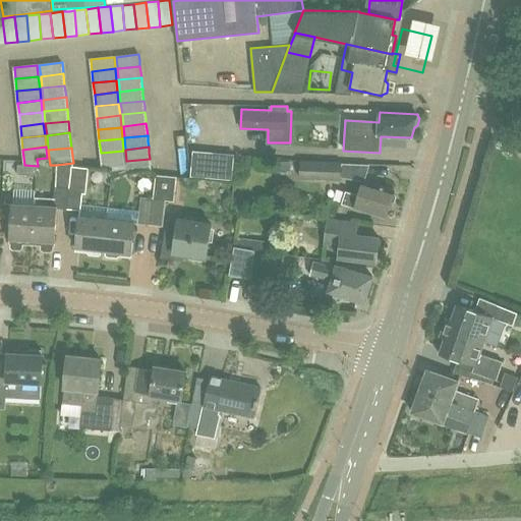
[(123,151),(101,153),(102,168),(112,167),(125,165),(123,151)]
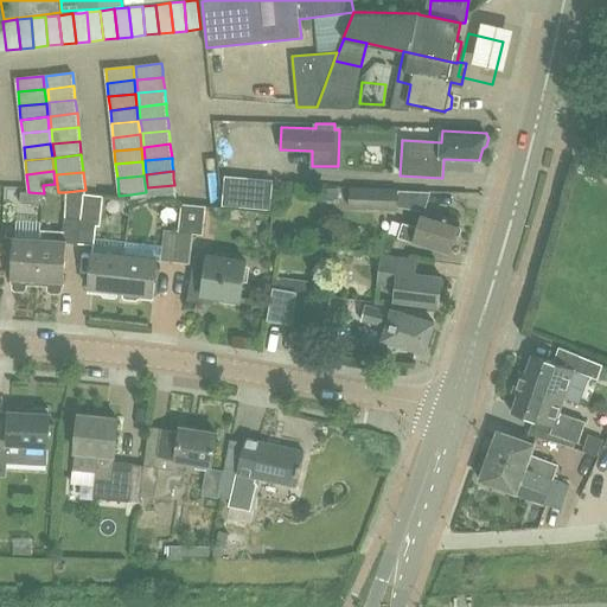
[(225,176),(223,205),(247,206),(249,178),(225,176)]
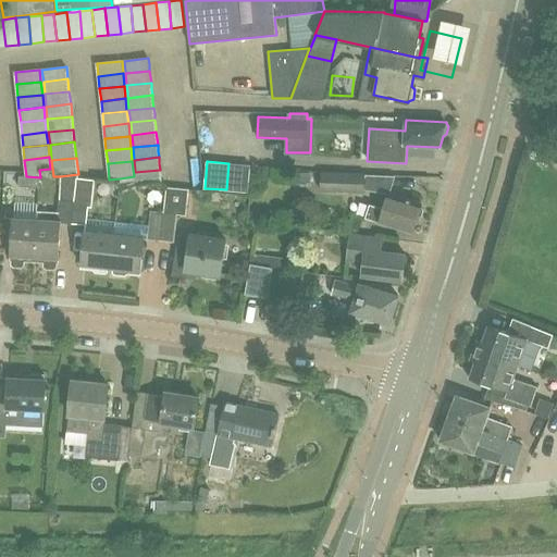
[(160,170),(135,172),(136,176),(137,184),(161,182),(161,175),(160,170)]
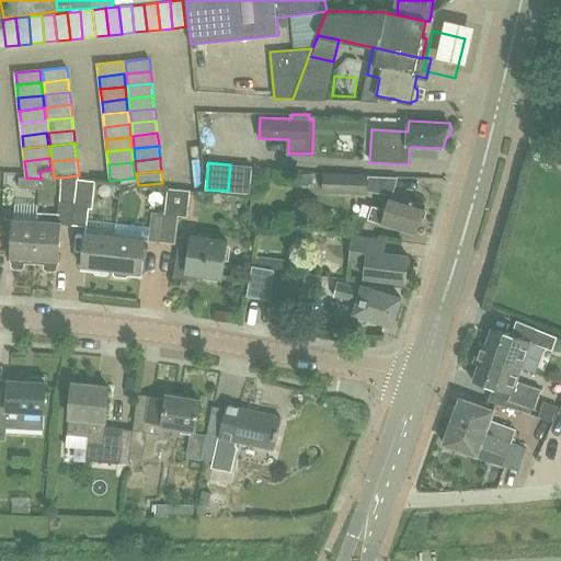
[(323,172),(322,192),(367,194),(368,174),(323,172)]
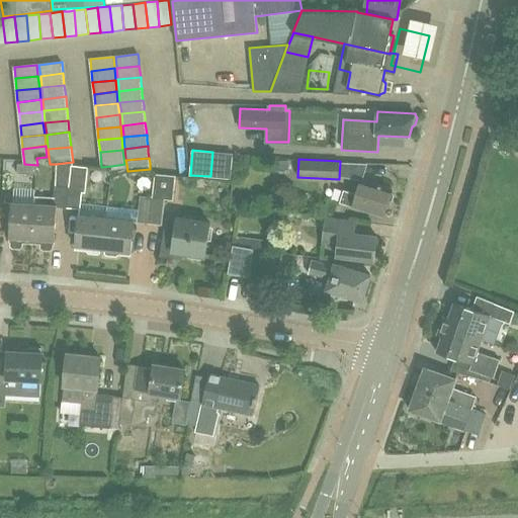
[(18,163),(17,173),(36,174),(37,165),(24,164),(18,163)]
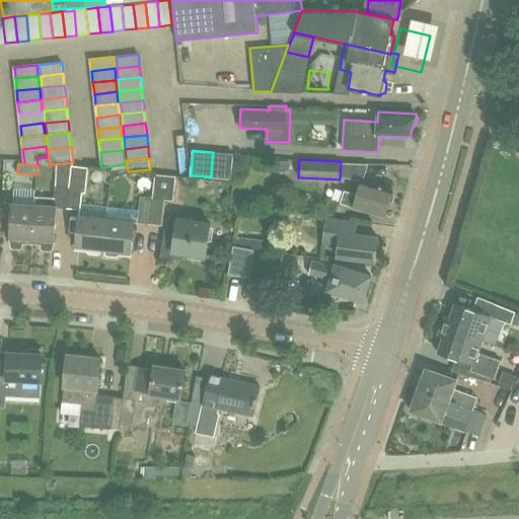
[(69,192),(85,193),(88,167),(72,165),(70,186),(69,187),(69,192)]
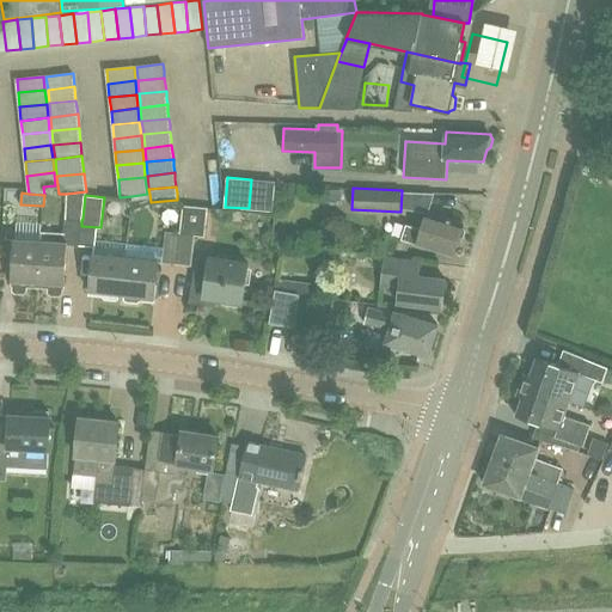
[(183,206),(177,262),(191,264),(195,236),(204,237),(208,208),(183,206)]
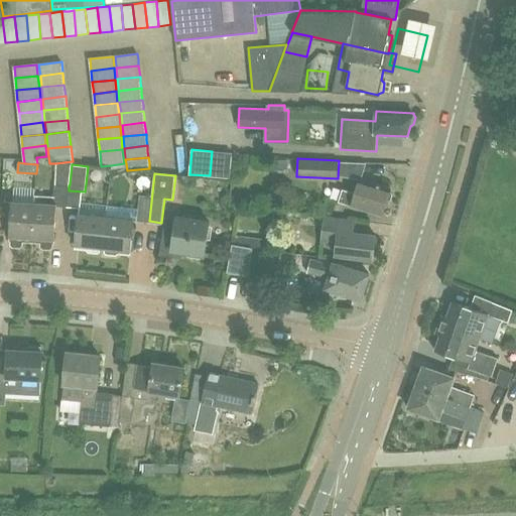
[(343,188),(339,202),(382,215),(390,187),(359,179),(355,192),(343,188)]
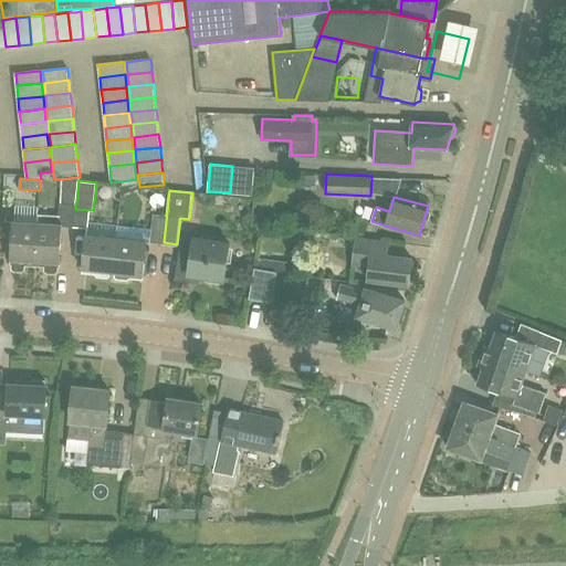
[(62,227),(73,227),(75,209),(75,203),(76,202),(60,202),(59,223),(39,222),(35,266),(44,266),(44,271),(48,273),(55,274),(59,271),(59,268),(60,268),(62,227)]
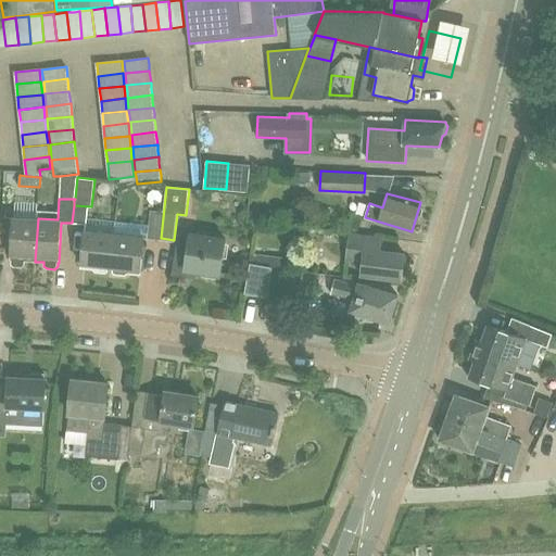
[(151,211),(148,237),(161,238),(163,212),(151,211)]
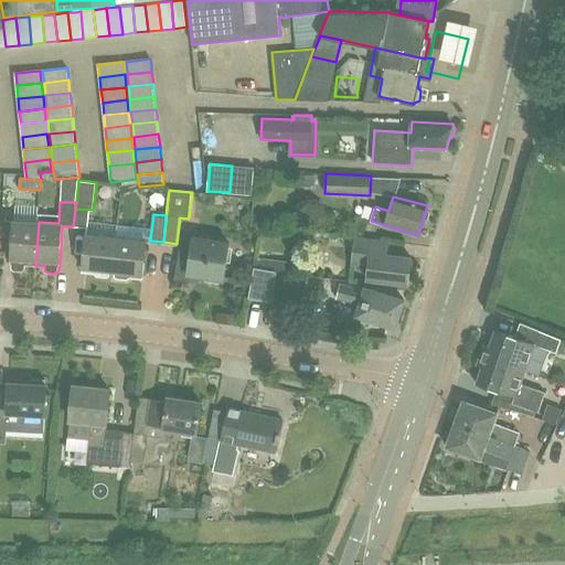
[(25,269),(25,265),(35,266),(39,222),(13,220),(10,264),(11,264),(11,268),(14,272),(22,272),(25,269)]
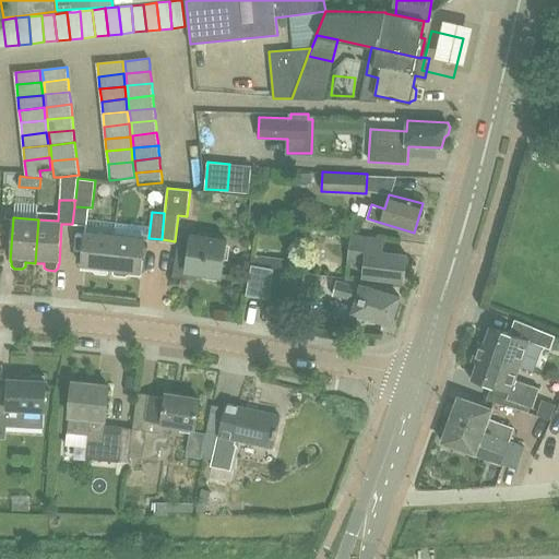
[(115,235),(85,232),(82,265),(95,266),(94,272),(96,274),(106,275),(109,273),(109,269),(111,269),(115,235)]
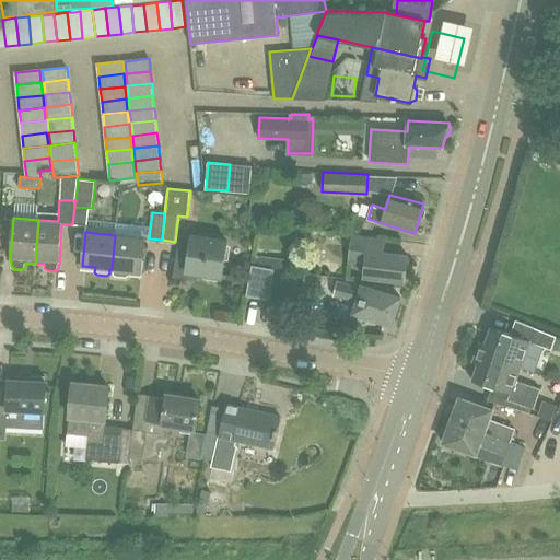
[(128,276),(129,271),(141,272),(146,238),(115,235),(112,269),(114,269),(114,273),(116,276),(126,277),(128,276)]
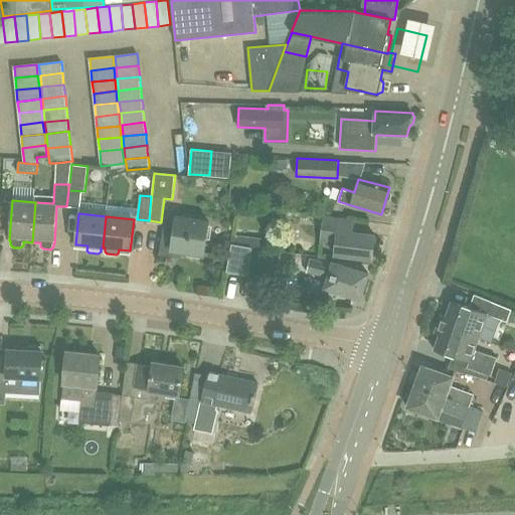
[(204,254),(209,220),(177,216),(176,218),(165,216),(160,254),(172,256),(173,250),(204,254)]
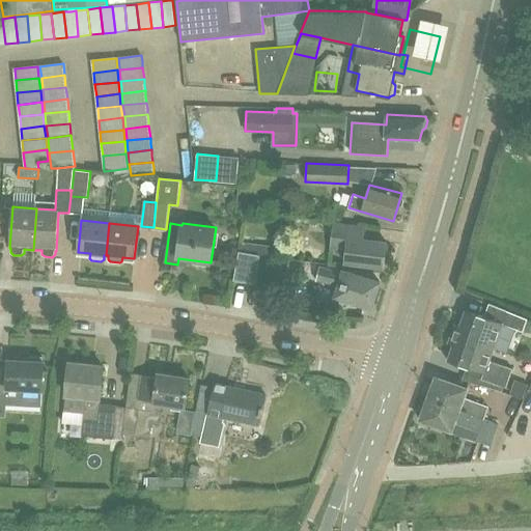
[(384,268),(387,242),(360,239),(361,226),(334,223),(331,248),(346,250),(344,262),(384,268)]
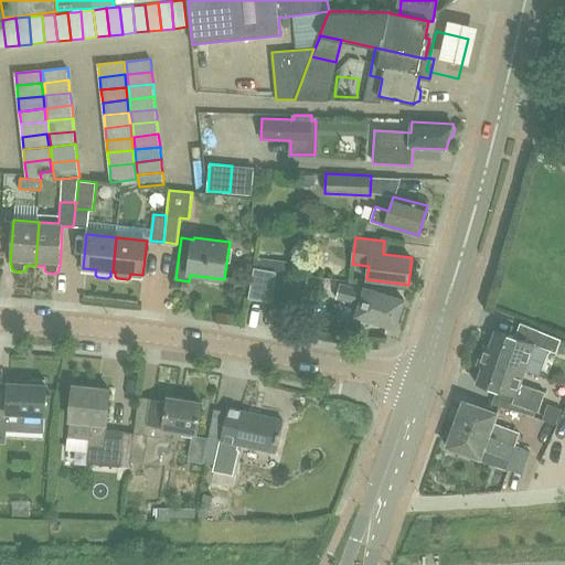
[(256,257),(255,268),(295,274),(296,263),(256,257)]
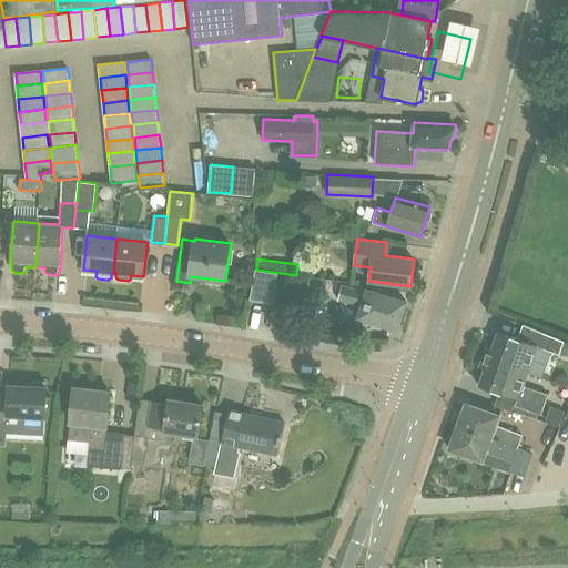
[(259,273),(253,300),(272,303),(276,276),(259,273)]
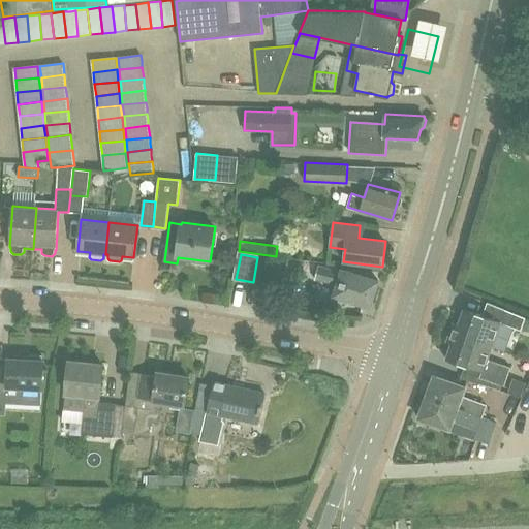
[(316,279),(333,282),(330,292),(334,293),(334,296),(370,307),(378,280),(342,270),(341,271),(319,266),(316,279)]
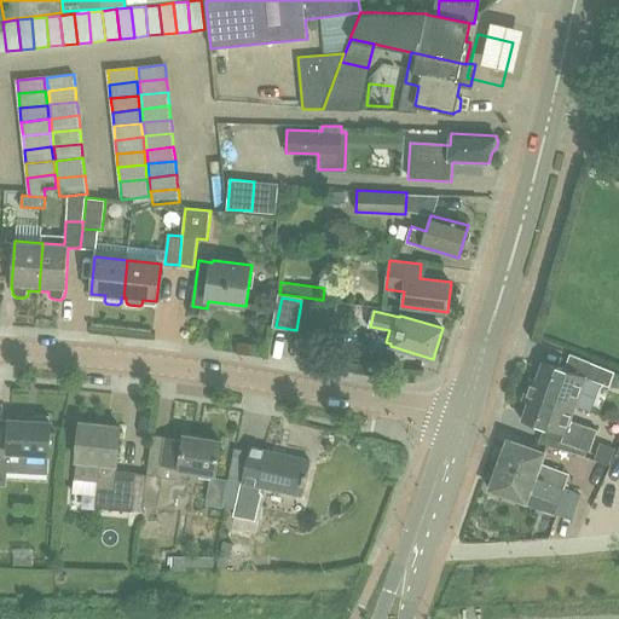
[(574,405),(585,376),(543,360),(532,389),(574,405)]
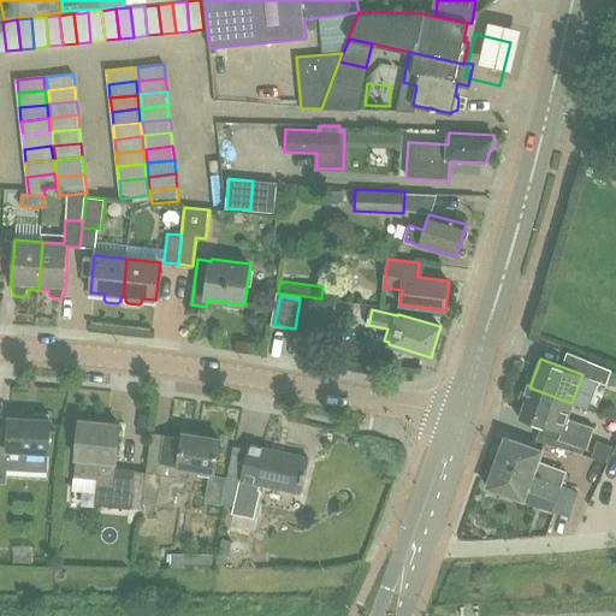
[(612,369),(588,361),(584,377),(606,385),(612,369)]
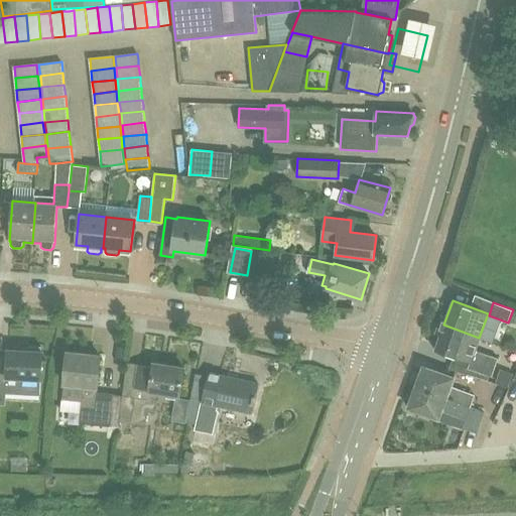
[(488,380),(489,376),(492,377),(498,358),(474,350),(479,338),(443,325),(434,350),(471,363),(467,374),(488,380)]
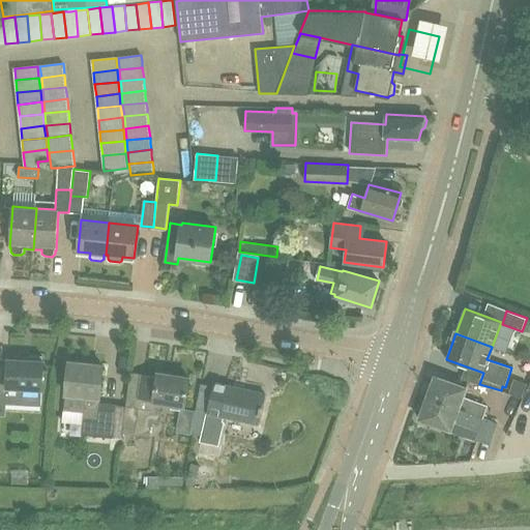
[(7,372),(0,371),(0,414),(5,415),(7,387),(42,389),(45,361),(8,359),(7,372)]
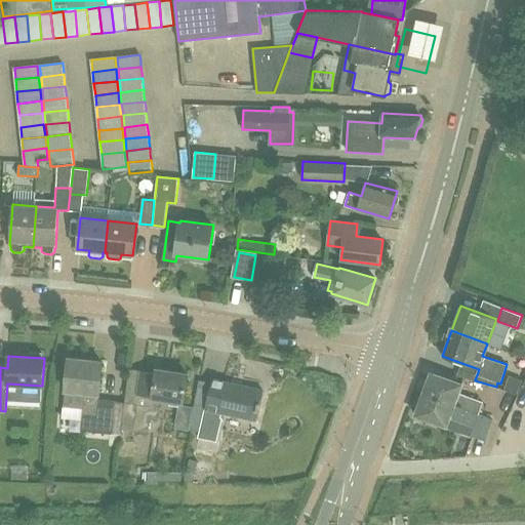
[(81,431),(118,435),(122,401),(98,399),(98,394),(99,394),(103,362),(68,359),(63,419),(82,420),(81,431)]
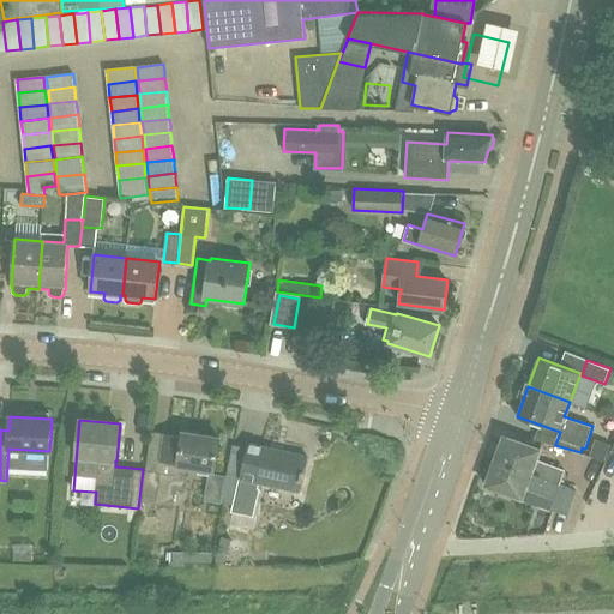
[(138,509),(142,509),(143,501),(173,506),(175,491),(184,492),(188,465),(215,470),(220,438),(182,432),(182,437),(166,434),(162,463),(169,465),(168,473),(148,470),(143,469),(138,509)]
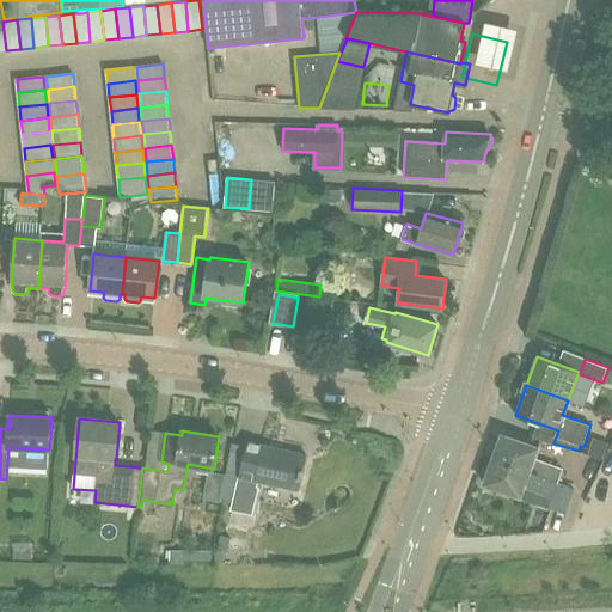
[(558,482),(563,469),(533,457),(537,447),(501,433),(491,458),(558,482)]
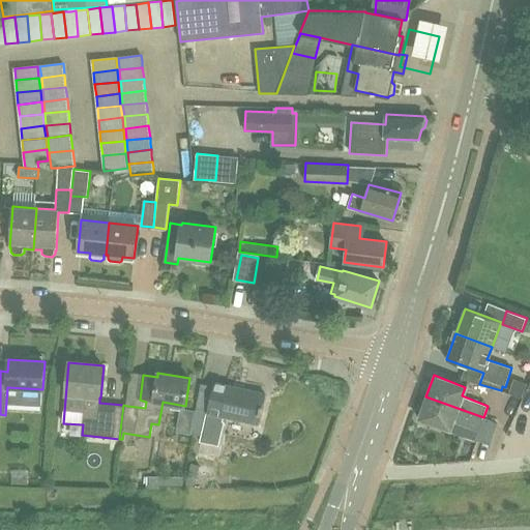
[(259,425),(266,394),(214,382),(208,406),(198,404),(190,433),(201,435),(200,441),(218,445),(224,422),(222,421),(224,417),(259,425)]
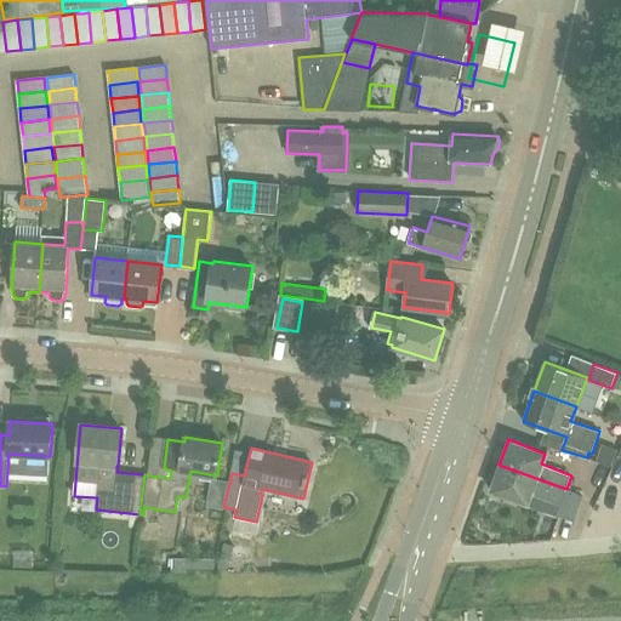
[(619,496),(620,484),(620,463),(608,461),(600,491),(619,496)]
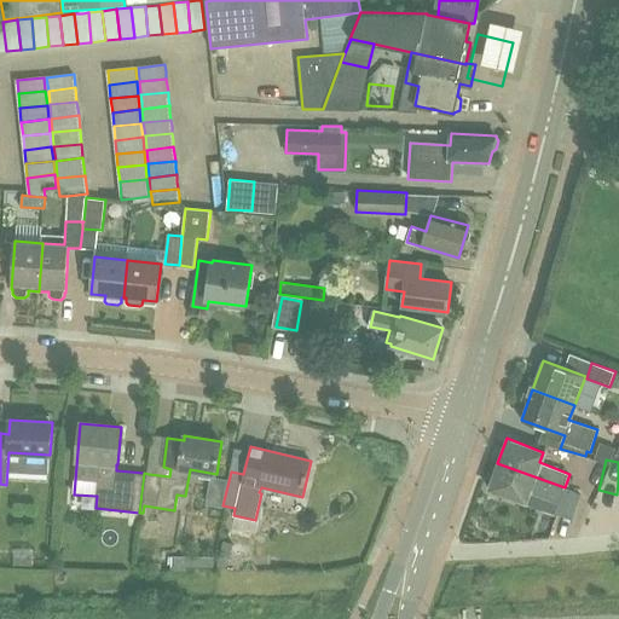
[(556,502),(553,513),(571,520),(580,493),(578,493),(565,487),(497,463),(487,489),(525,503),(528,492),(556,502)]
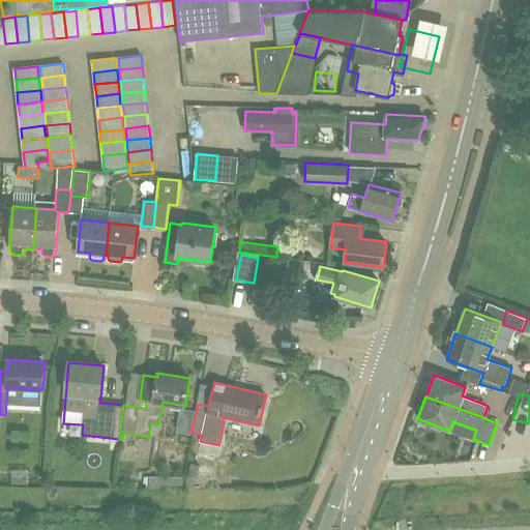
[(157,478),(157,493),(195,493),(195,478),(157,478)]
